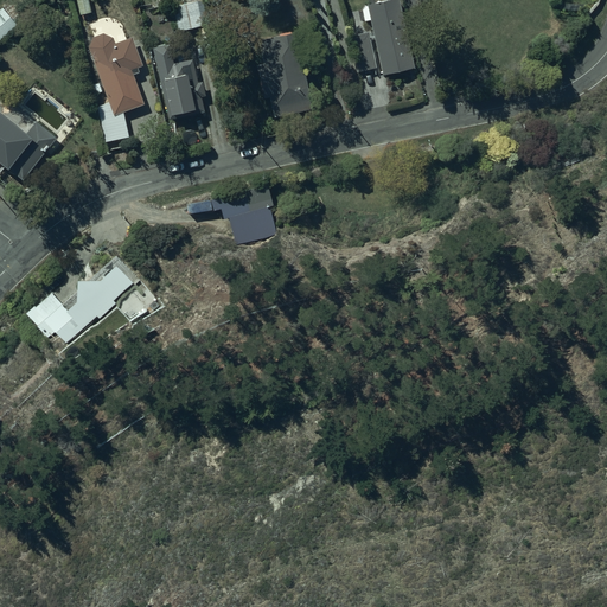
[(199,0),(173,6),(179,31),(206,25),(200,0),(199,0)]
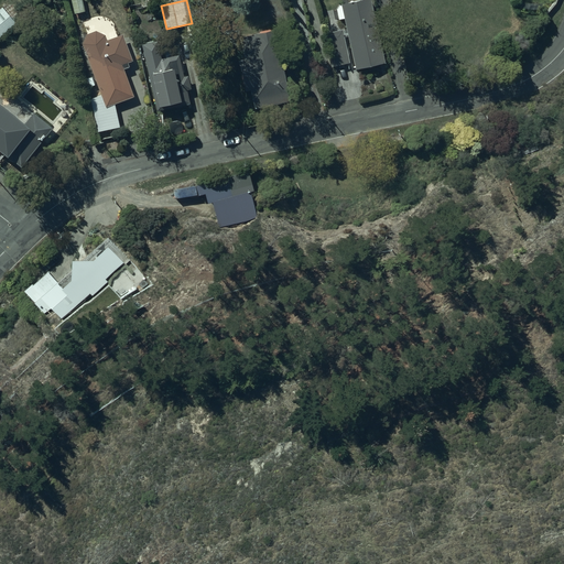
[(384,54),(371,0),(344,0),(342,1),(356,61),(384,54)]
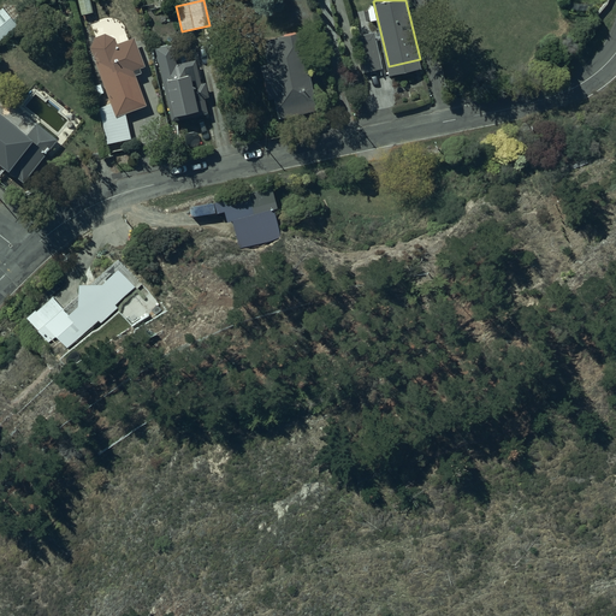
[(0,13),(0,43),(17,29),(3,12),(0,13)]
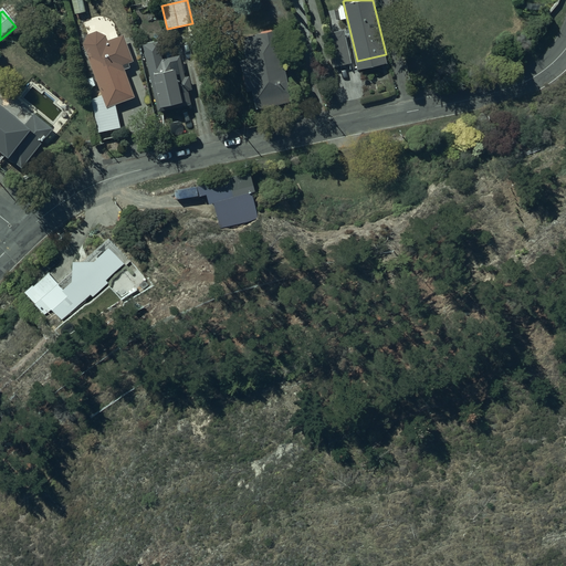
[(333,55),(349,52),(344,27),(326,31),(333,55)]
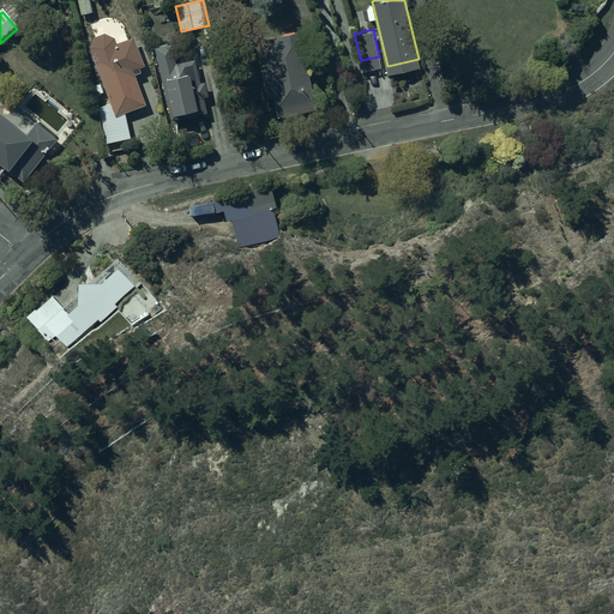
[(281,109),(317,101),(301,30),(265,38),(270,60),(262,61),(269,94),(277,92),(281,109)]
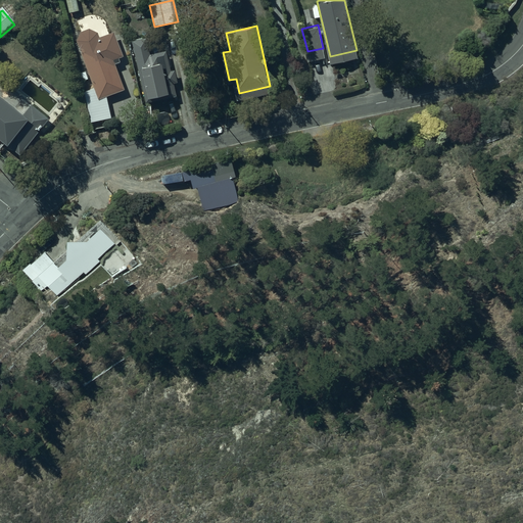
[(112,115),(107,93),(124,87),(112,59),(124,54),(115,33),(99,39),(97,33),(88,30),(80,34),(76,42),(93,87),(85,89),(91,120),(112,115)]
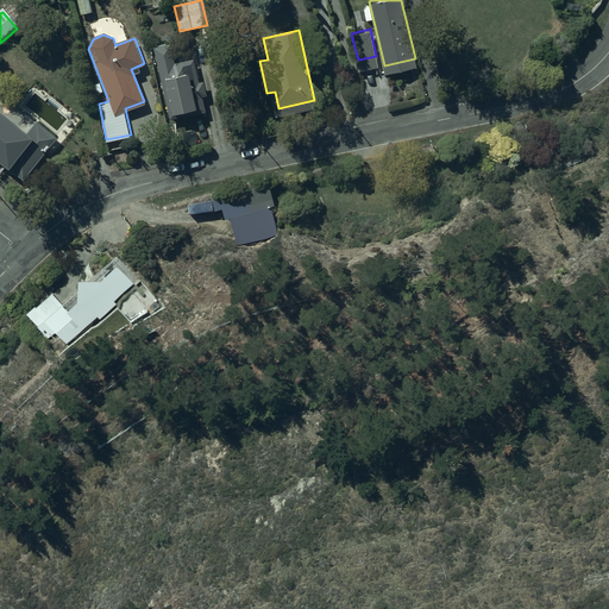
[(162,83),(164,82),(170,113),(195,107),(188,74),(179,76),(171,44),(154,48),(162,83)]
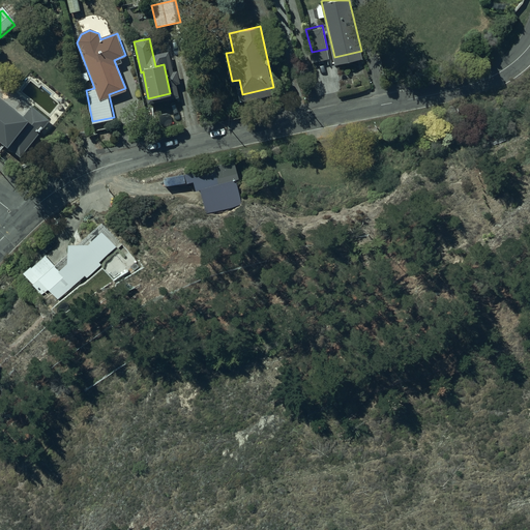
[(0,100),(0,141),(6,147),(9,143),(23,153),(49,119),(30,106),(21,117),(0,100)]
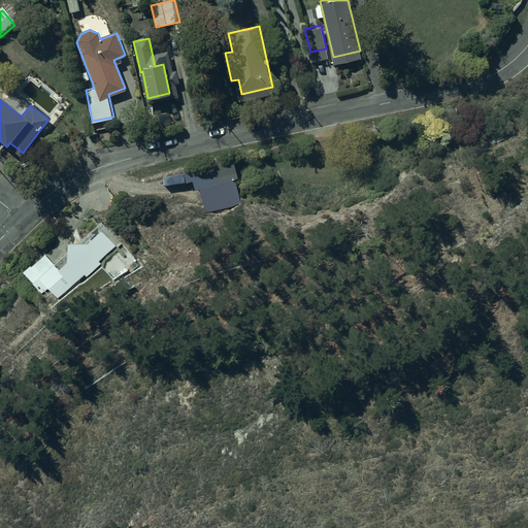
[(231,161),(185,172),(187,179),(191,178),(193,189),(198,187),(205,216),(242,205),(231,161)]
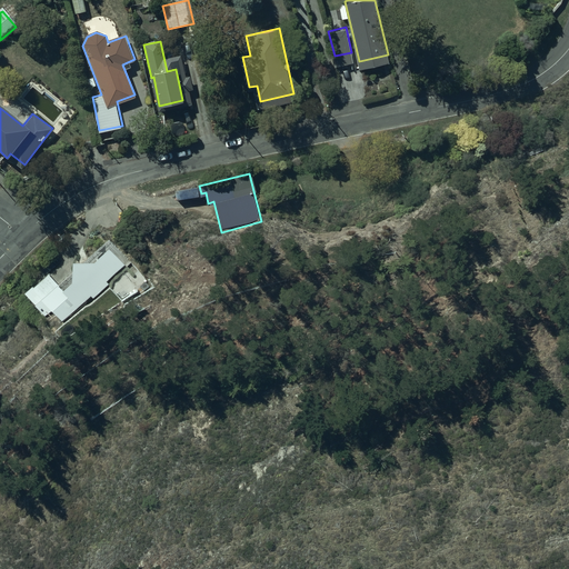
[(32,282),(62,317),(125,262),(109,245),(90,260),(70,260),(70,278),(65,282),(51,267),(32,282)]
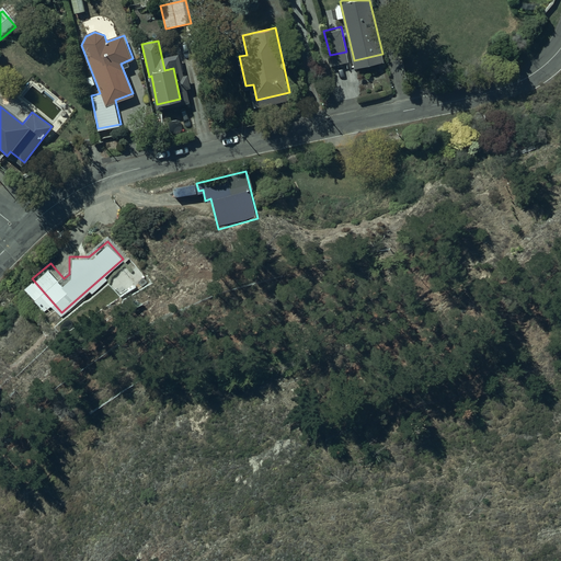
All buildings are outlined.
